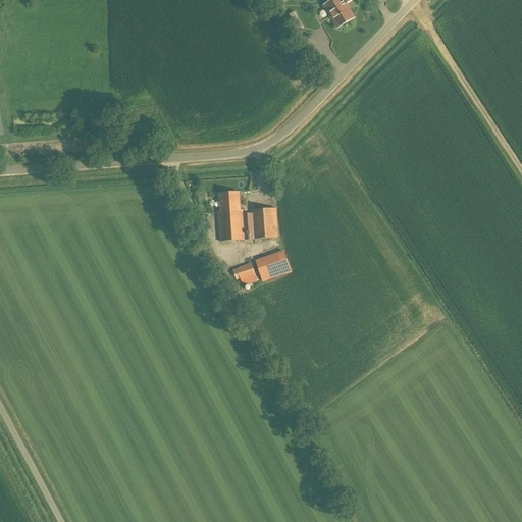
[(337,29),(354,18),(346,5),(353,0),(333,0),(324,6),(337,29)]
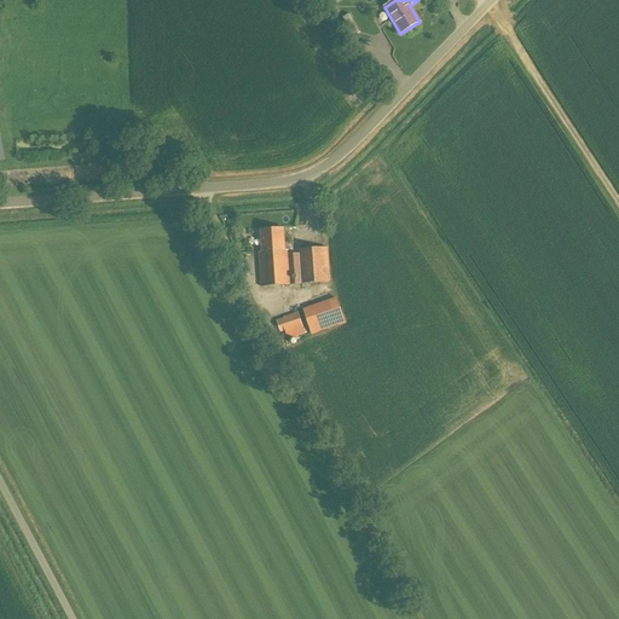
[(359,30),(350,13),(342,18),(353,35),(359,30)]
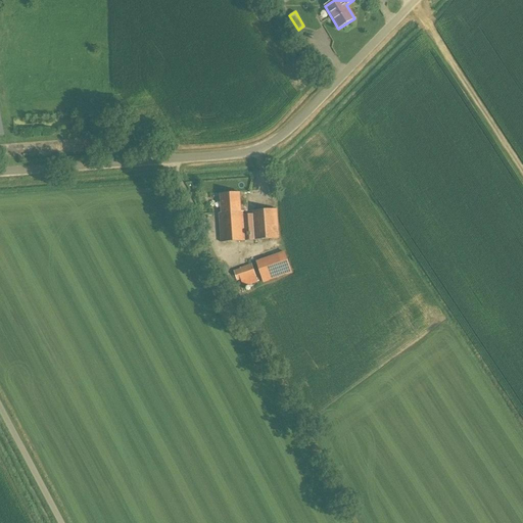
[(241,212),(240,193),(220,194),(221,214),(219,214),(221,243),(279,239),(277,209),(252,211),(252,215),(244,216),(243,211),(241,212)]
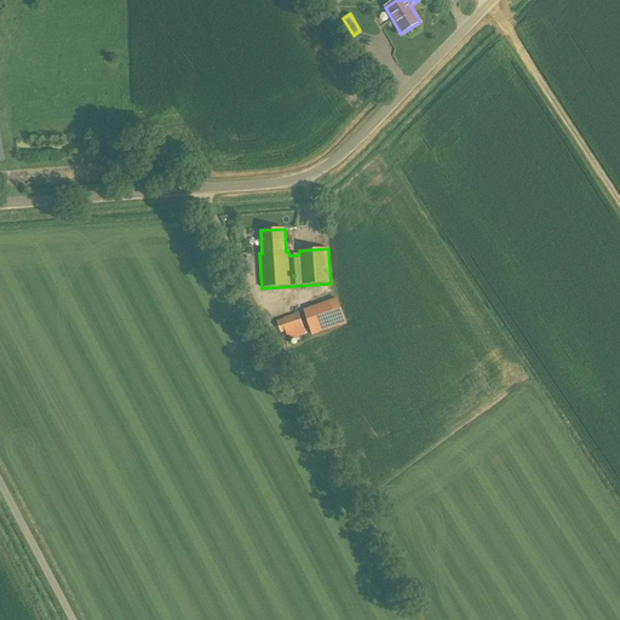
[(313,336),(346,325),(338,298),(303,310),(313,336)]
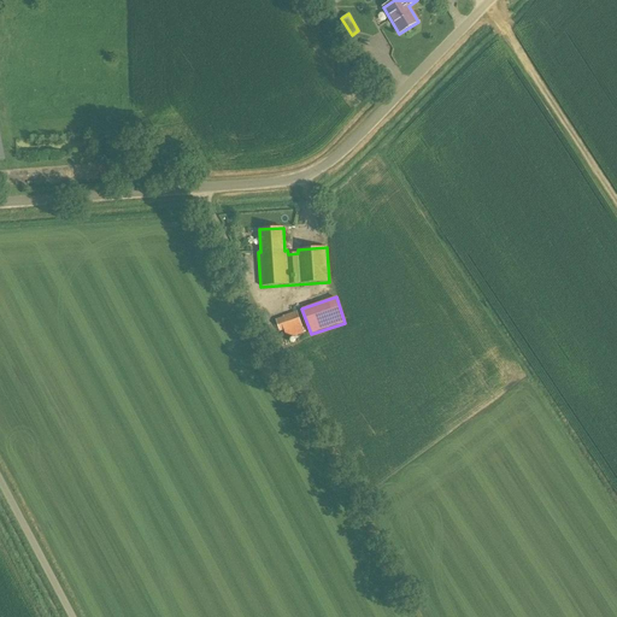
[(305,333),(297,311),(283,316),(283,317),(276,319),(280,331),(283,330),(287,340),(305,333)]
